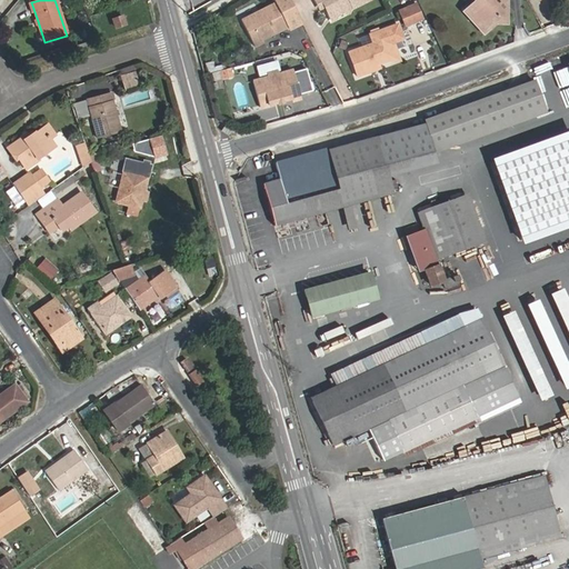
[(293,33),(306,28),(292,0),(277,0),(280,7),(253,19),(246,23),(258,50),(267,46),(265,41),(275,37),(275,39),(292,31),(293,33)]
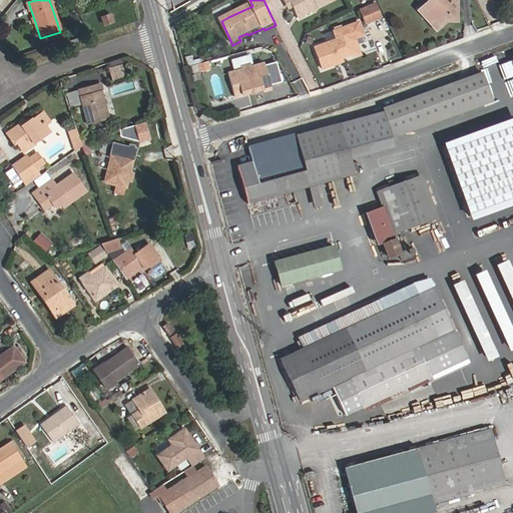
[(283,0),(286,4),(291,1),(294,8),(299,18),(315,10),(319,8),(320,11),(338,3),(337,0),(283,0)]
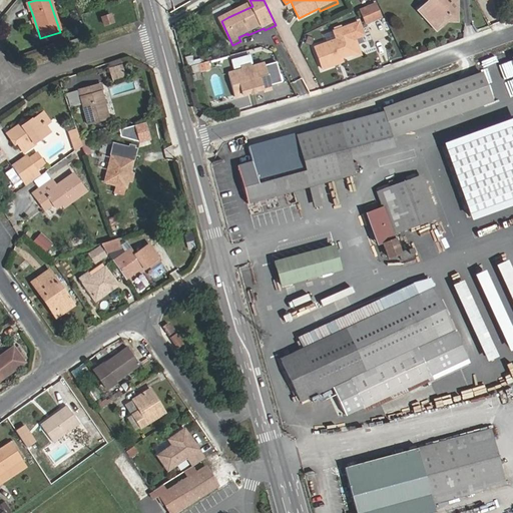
[(456,23),(457,0),(429,0),(429,1),(435,2),(435,9),(425,16),(438,31),(448,22),(456,23)]
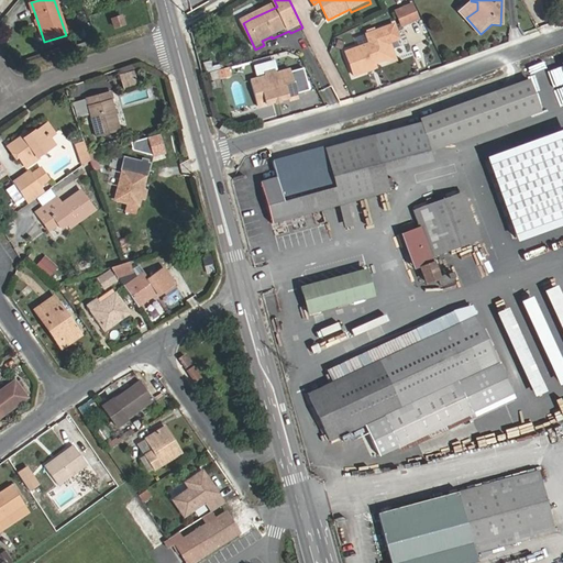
[(313,4),(317,12),(322,9),(319,1),(313,4)]
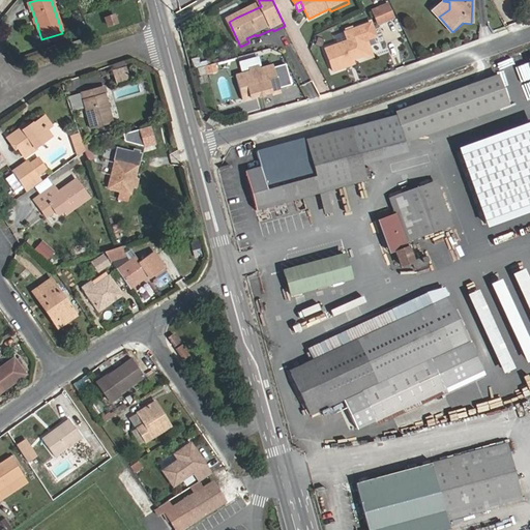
[(439,17),(449,9),(449,2),(443,1),(434,9),(439,17)]
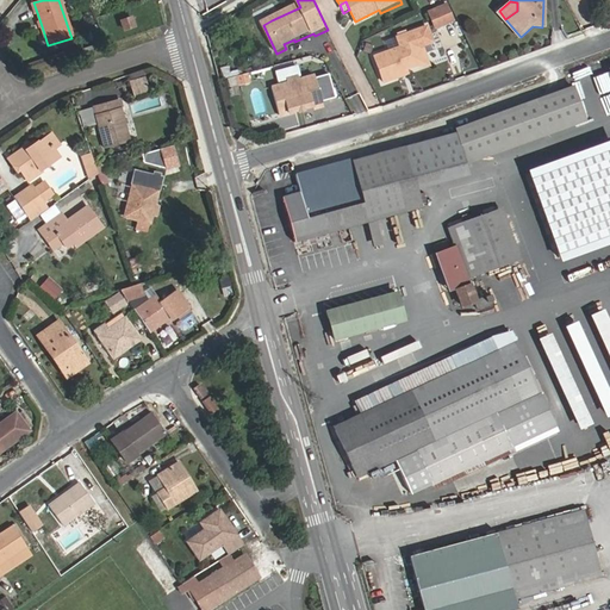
[(452,27),(444,11),(435,14),(442,31),(452,27)]
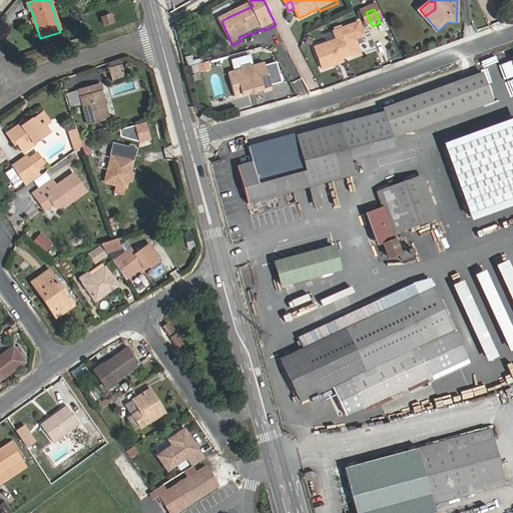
[(314,16),(317,15),(315,10),(299,18),(301,22),(304,21),(305,18),(311,15),(314,16)]
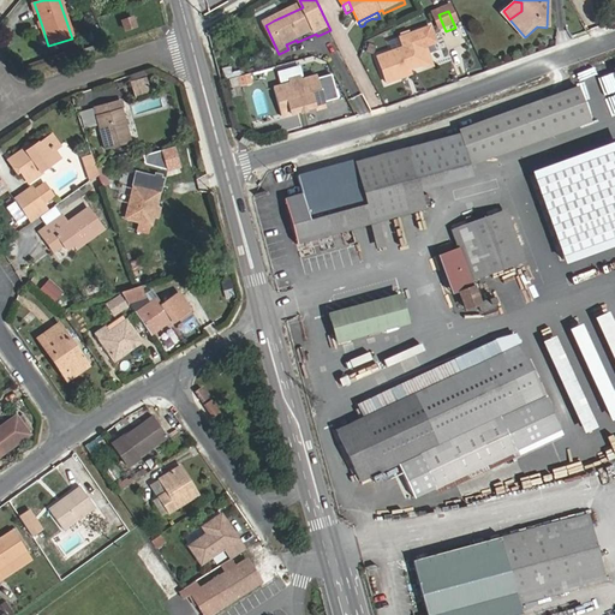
[(437,35),(446,31),(439,15),(430,18),(437,35)]
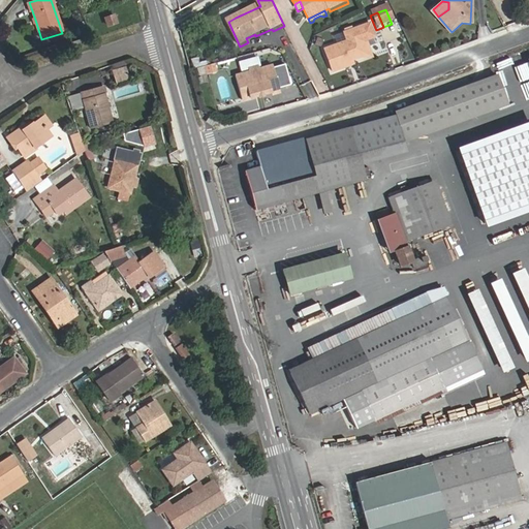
[(118,23),(115,14),(104,18),(107,26),(118,23)]
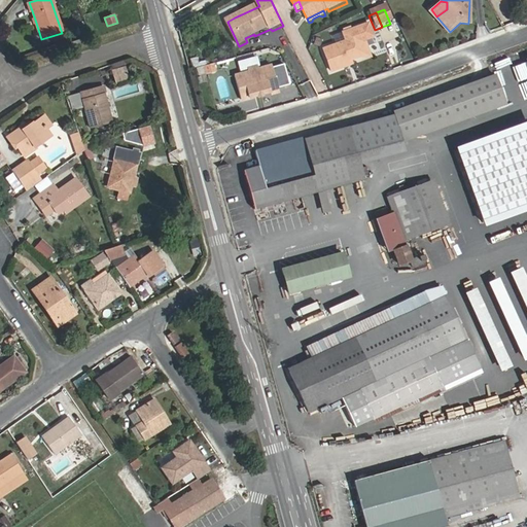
[(341,37),(344,44),(321,54),(330,76),(347,70),(345,66),(359,61),(362,53),(357,40),(361,38),(358,31),(341,37)]
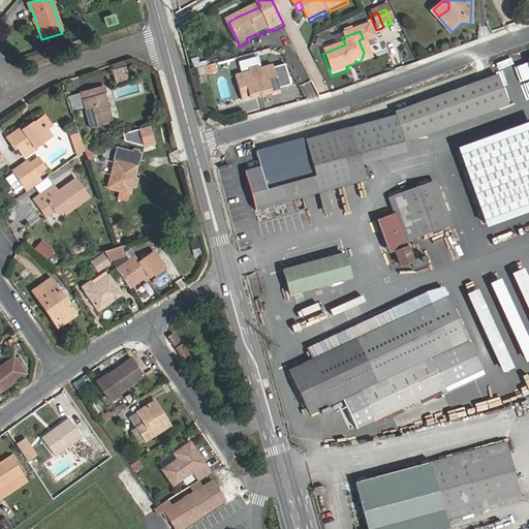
[(71,50),(82,47),(79,38),(68,41),(71,50)]
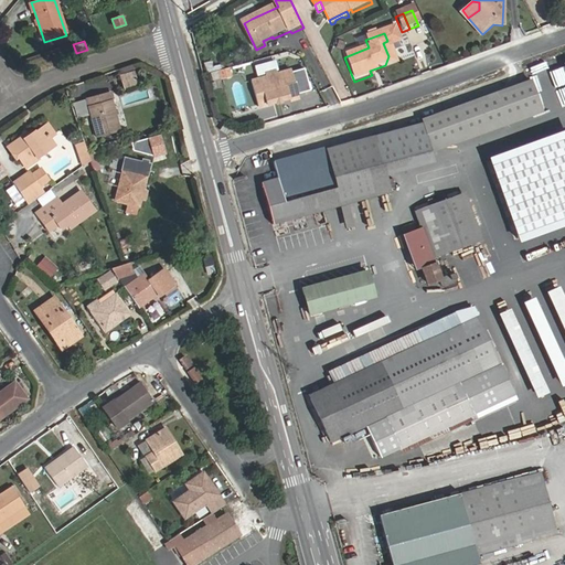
[(372,75),(395,65),(387,41),(383,43),(388,56),(385,65),(370,71),(372,75)]
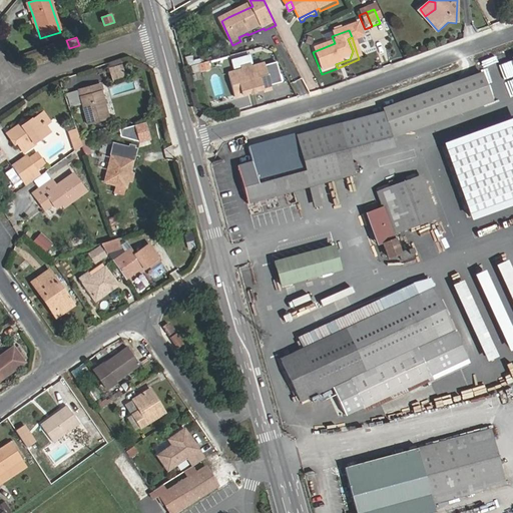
[(193,73),(210,69),(208,61),(191,66),(193,73)]
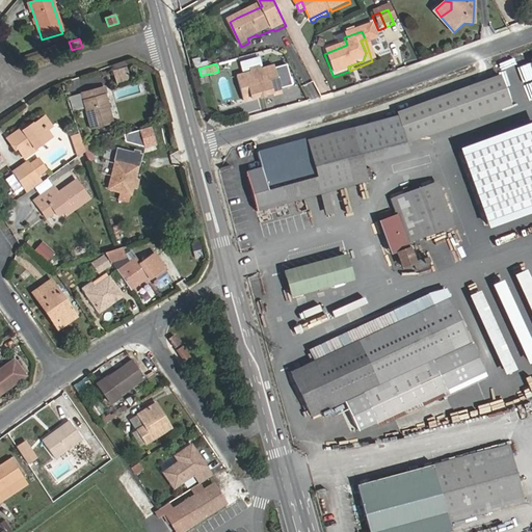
[(114,80),(128,77),(125,65),(111,69),(114,80)]
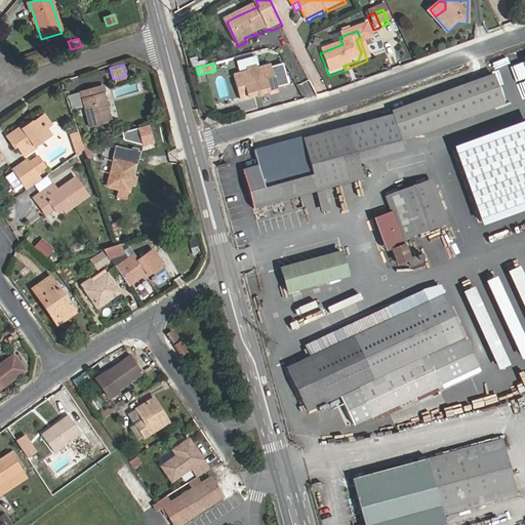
[(253,69),(253,73),(239,75),(243,98),(273,93),(273,96),(282,95),(278,69),(264,70),(264,68),(253,69)]
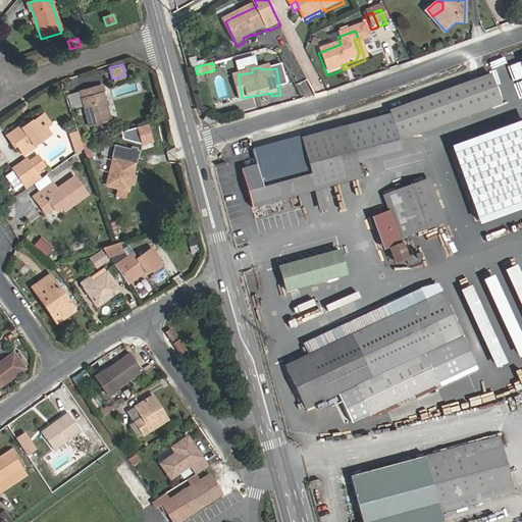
[(320,210),(328,208),(323,189),(363,178),(358,160),(403,150),(401,140),(503,103),(492,73),(390,109),(392,113),(254,149),(258,164),(243,169),(253,206),(315,191),(320,210)]
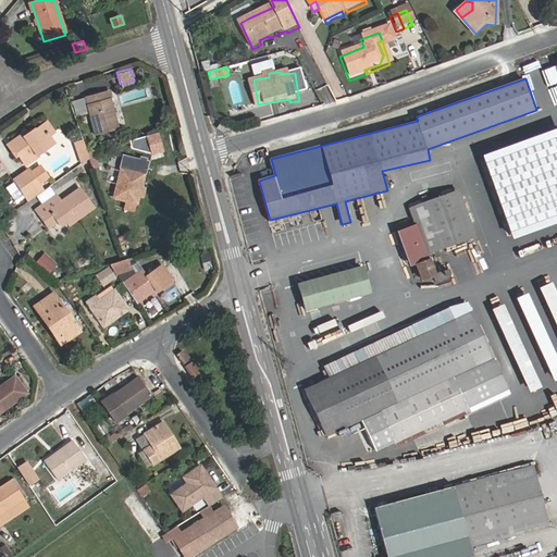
[(107,101),(104,93),(82,99),(86,114),(93,137),(118,131),(111,113),(110,109),(107,101)]
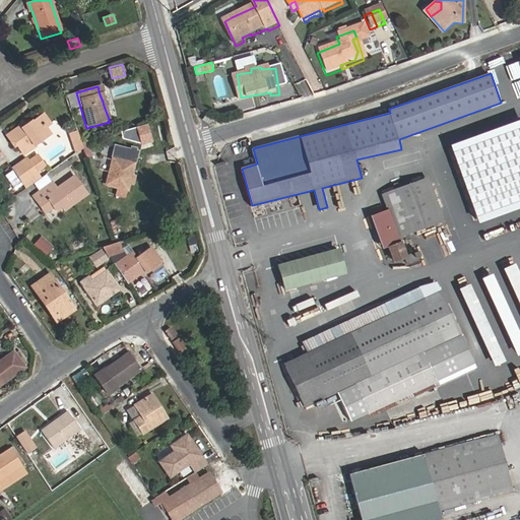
[(66,95),(70,109),(80,107),(76,92),(66,95)]
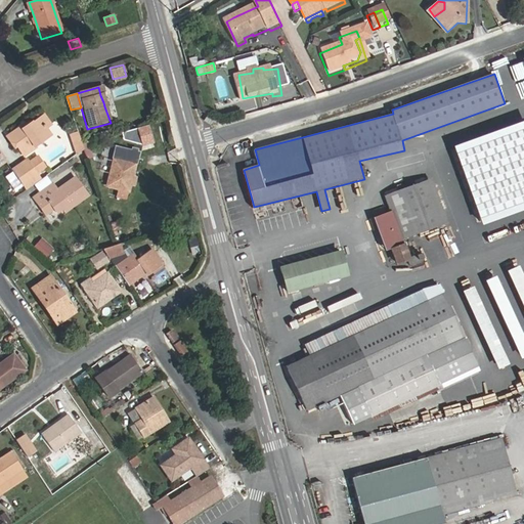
[(22,129),(19,126),(5,135),(12,146),(16,146),(23,157),(35,148),(34,145),(50,134),(45,127),(49,123),(42,114),(29,123),(30,124),(22,129)]
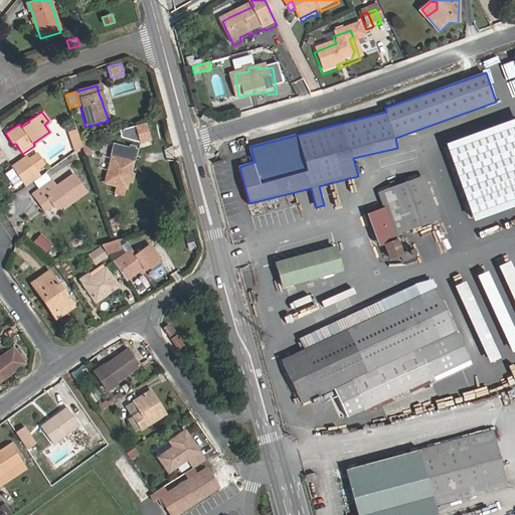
[(28,121),(26,118),(19,124),(21,127),(29,122),(28,121)]
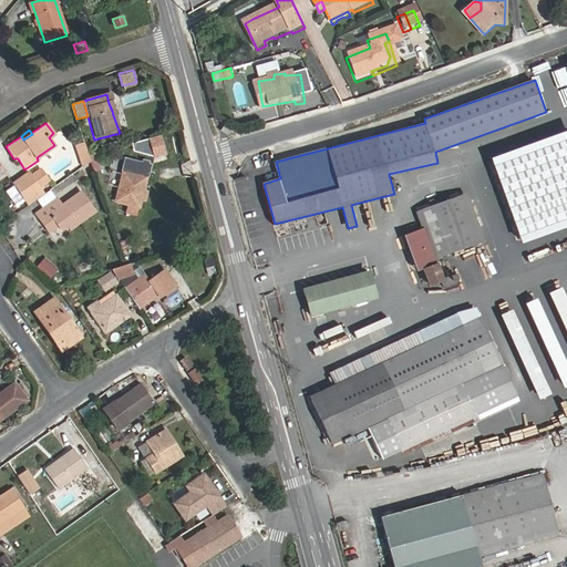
[(566,131),(493,158),(524,243),(566,227),(566,131)]
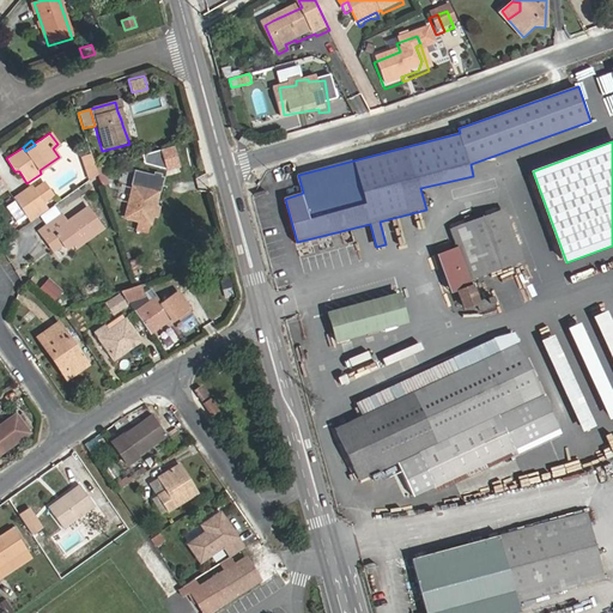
[(31,186),(16,196),(28,214),(43,204),(42,200),(52,193),(43,181),(32,188),(31,186)]
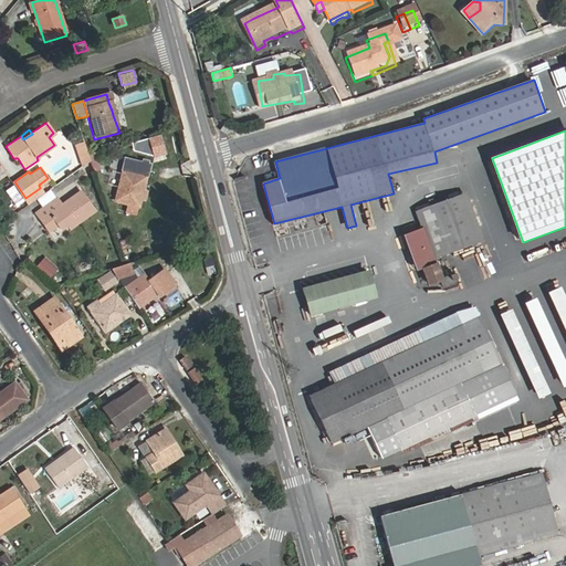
[(145,189),(148,176),(121,168),(118,177),(119,179),(114,199),(142,206),(143,200),(146,200),(148,190),(145,189)]
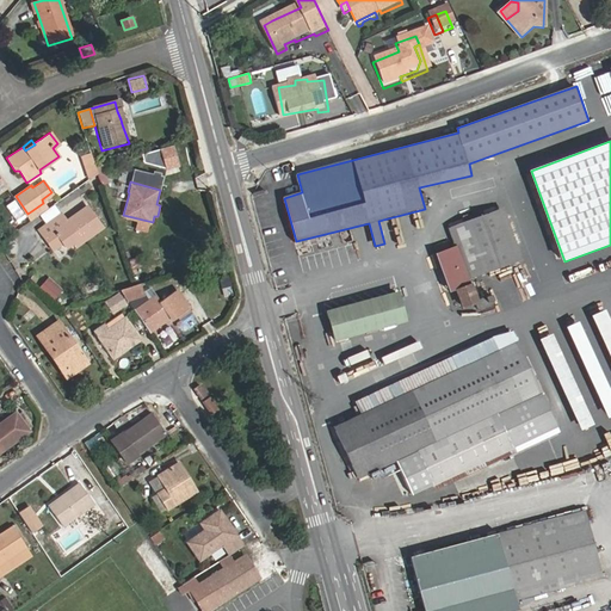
[(30,218),(47,208),(43,203),(28,214),(30,218)]
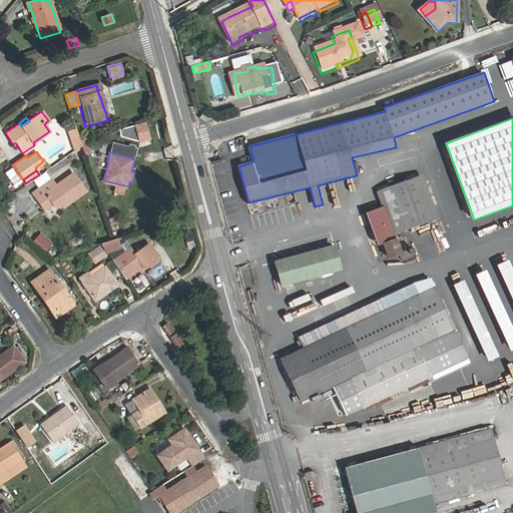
[(49,181),(30,195),(36,204),(44,199),(50,208),(52,211),(58,207),(66,201),(69,205),(85,194),(72,175),(53,187),(49,181)]
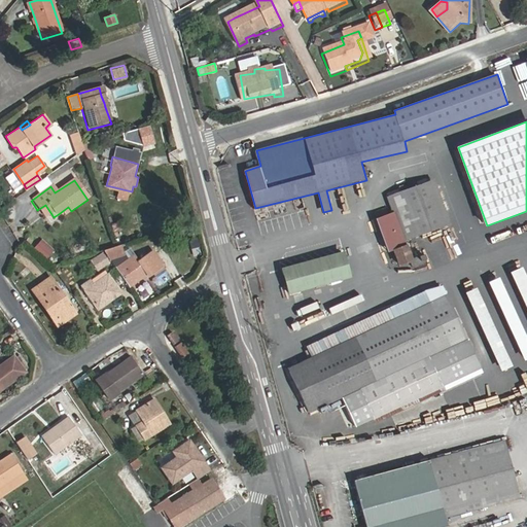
[(403,240),(450,223),(434,180),(387,197),(392,213),(377,218),(389,253),(394,251),(399,267),(411,262),(412,268),(427,262),(424,254),(413,258),(408,246),(406,246),(403,240)]
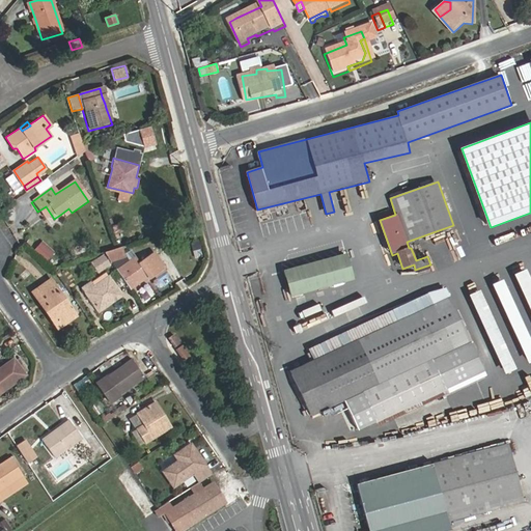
[(37,212),(43,221),(52,216),(46,206),(37,212)]
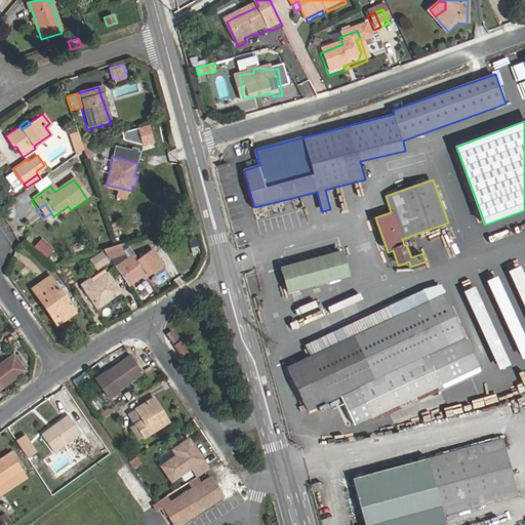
[(59,212),(62,216),(71,210),(68,206),(59,212)]
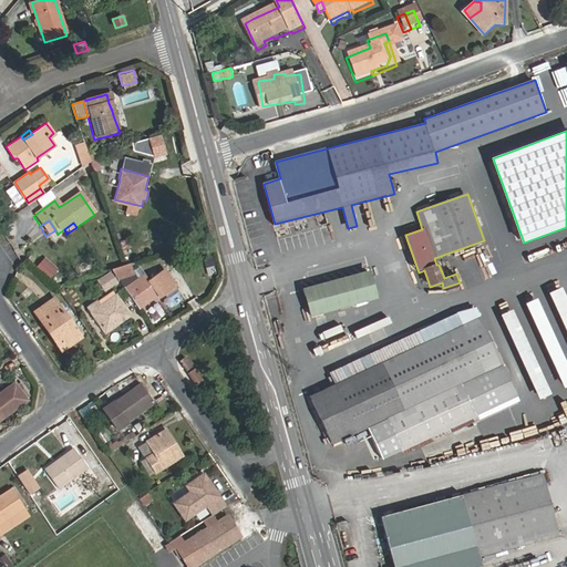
[(53,276),(59,266),(43,256),(37,266),(53,276)]
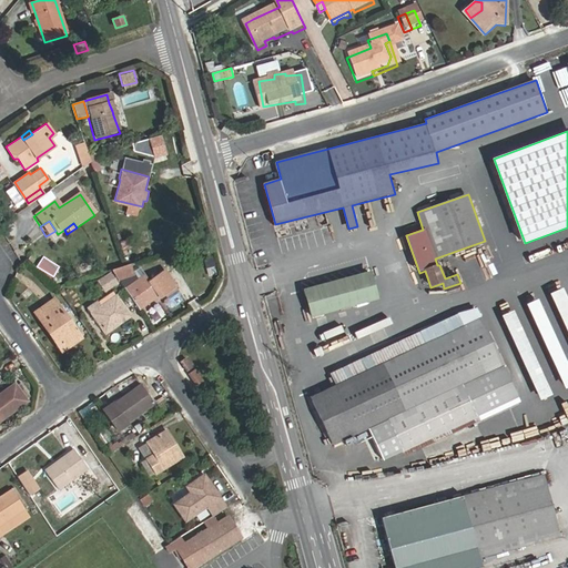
[(150,279),(146,273),(125,287),(140,310),(159,296),(161,298),(179,286),(166,269),(150,279)]
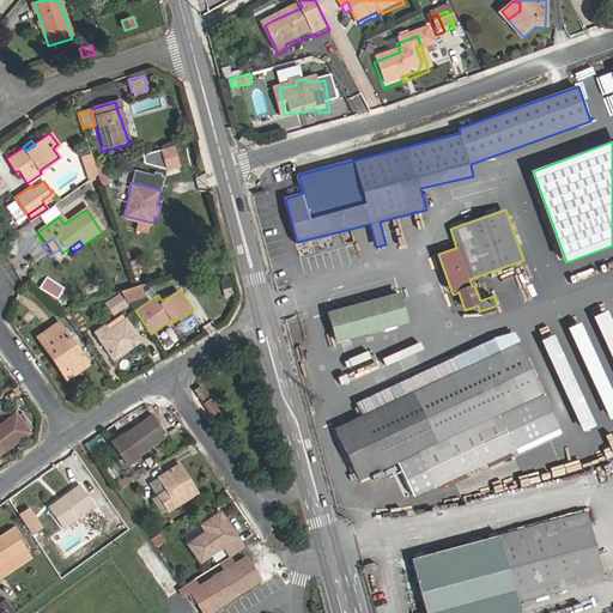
[(114,314),(127,304),(119,291),(104,301),(114,314)]
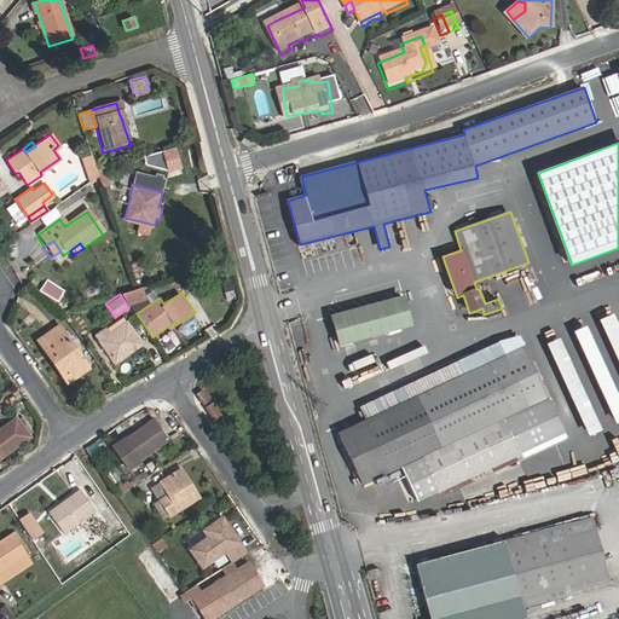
[(405,295),(333,316),(340,345),(412,324),(405,295)]
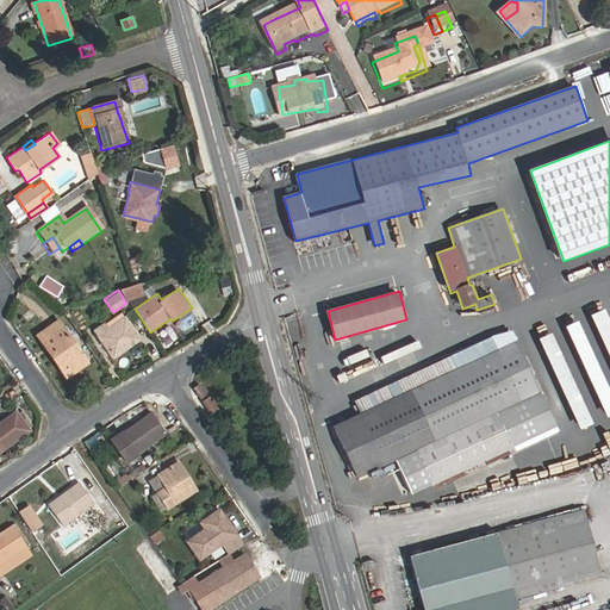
[(609,319),(605,310),(592,316),(609,355),(609,319)]
